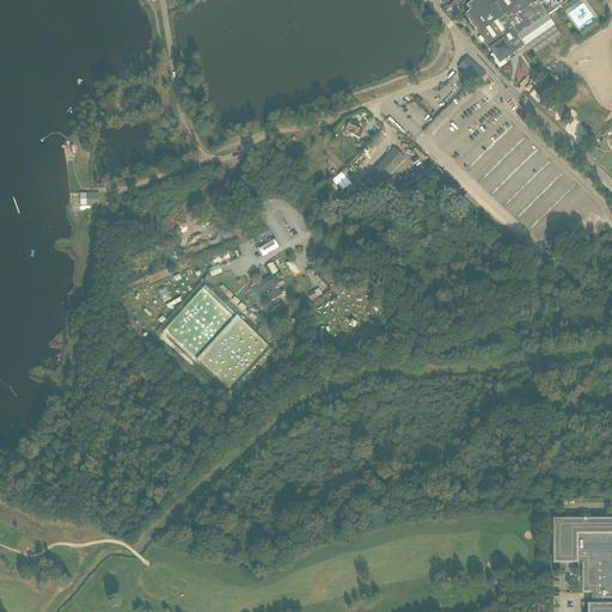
[(453,0),(456,1),(450,7),(448,6),(445,8),(447,12),(451,10),(456,14),(458,12),(461,8),(459,6),(461,5),(460,4),(464,0),(453,0)]
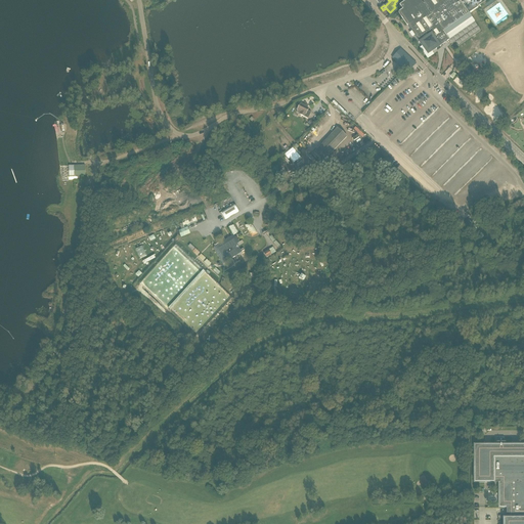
[(402,9),(398,12),(412,33),(428,55),(474,23),(469,14),(476,9),(478,8),(477,7),(487,0),(407,0),(405,2),(399,5),(402,9)]
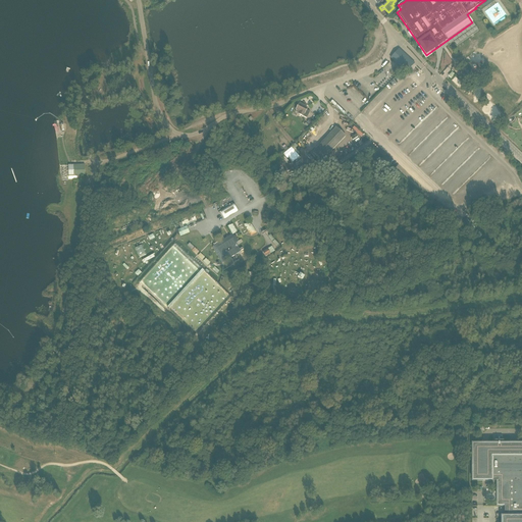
[(415,64),(412,61),(400,49),(390,58),(393,59),(399,65),(406,72),(415,64)]
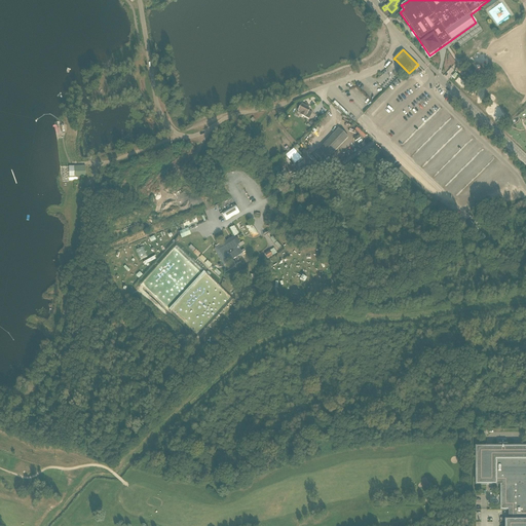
[(458,67),(455,70),(462,77),(465,73),(458,67)]
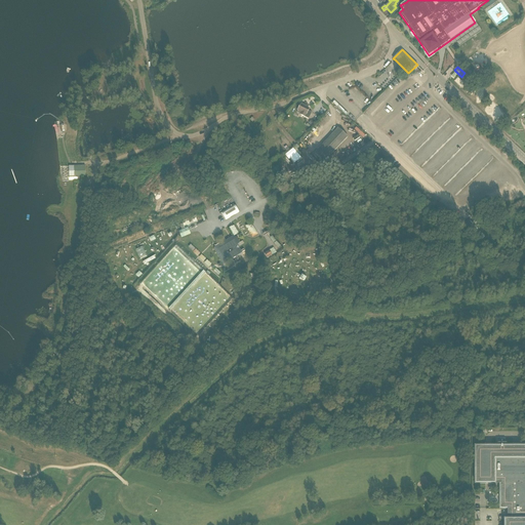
[(457,78),(454,81),(461,87),(465,84),(457,78)]
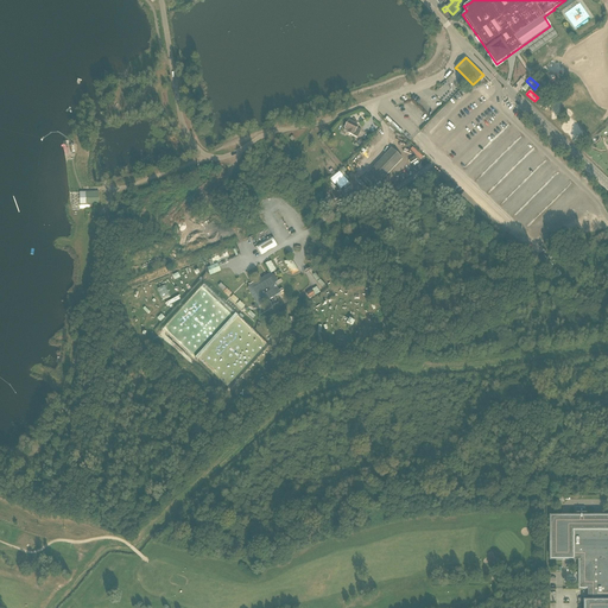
[(597,118),(589,126),(594,131),(602,122),(597,118)]
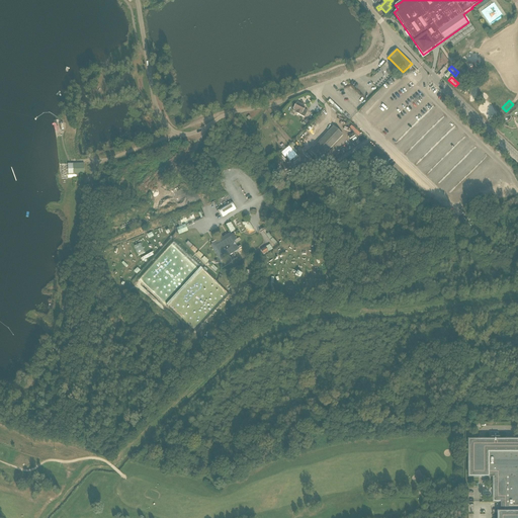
[(308,111),(305,110),(306,108),(304,107),(305,105),(297,102),(296,104),(293,109),(296,111),(295,113),(305,118),(308,111)]
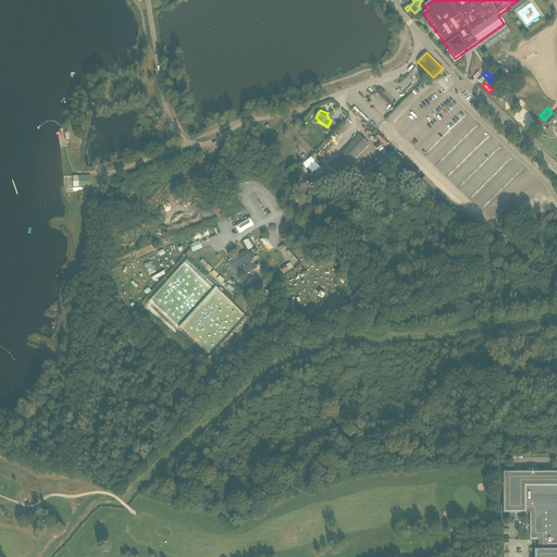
[(359,111),(357,113),(367,122),(369,121),(359,111)]
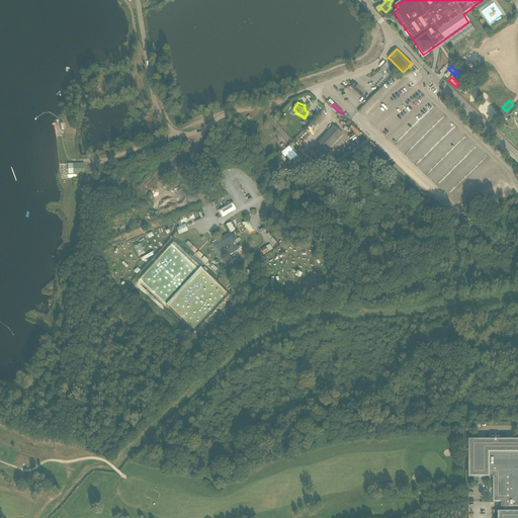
[(351,125),(349,127),(358,136),(359,134),(351,125)]
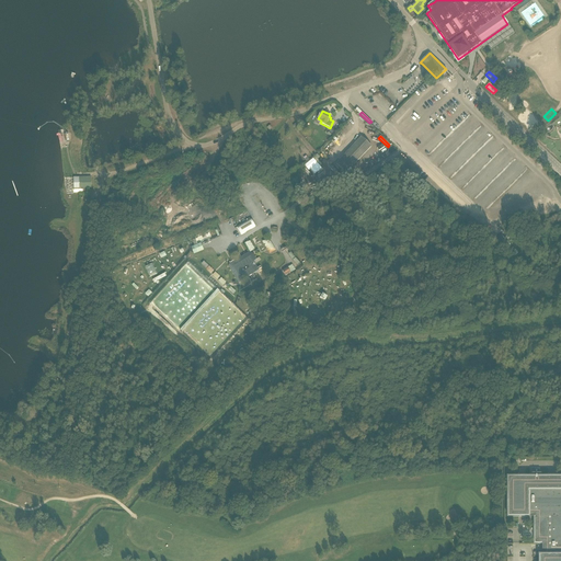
[(342,158),(335,164),(346,174),(371,147),(362,137),(342,158)]
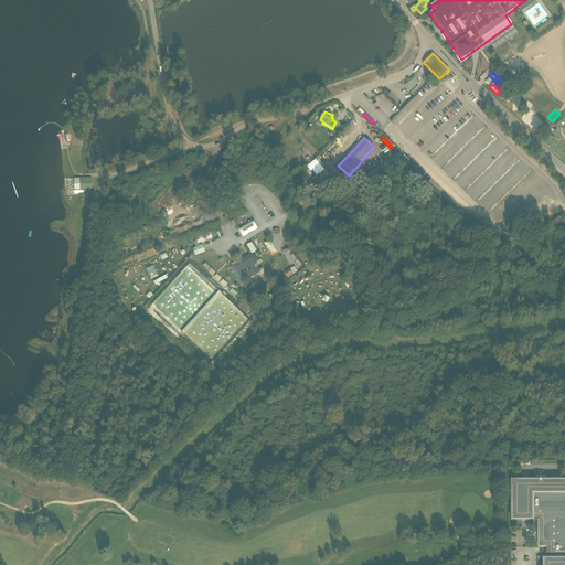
[(81,190),(83,190),(83,194),(85,194),(85,190),(92,190),(92,179),(84,179),(84,181),(80,181),(81,190)]
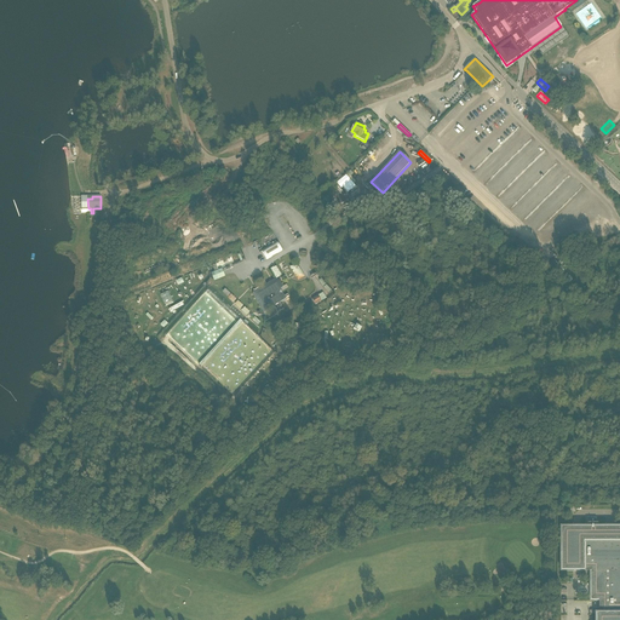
[(267,260),(282,251),(277,242),(262,252),(267,260)]
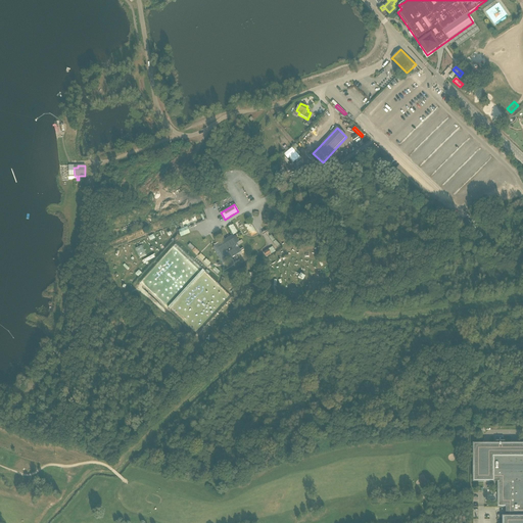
[(249,223),(245,226),(251,236),(256,233),(249,223)]
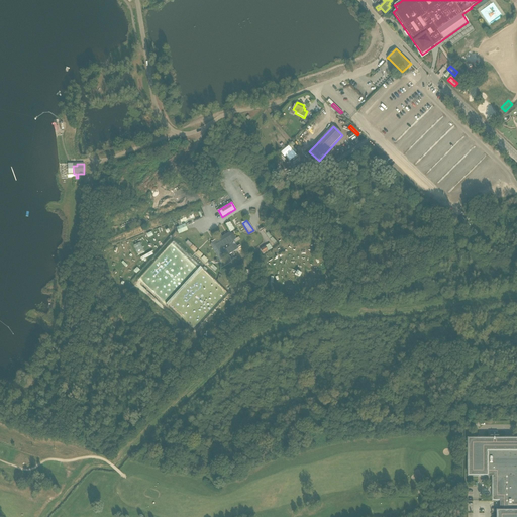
[(230,222),(225,224),(230,232),(234,229),(230,222)]
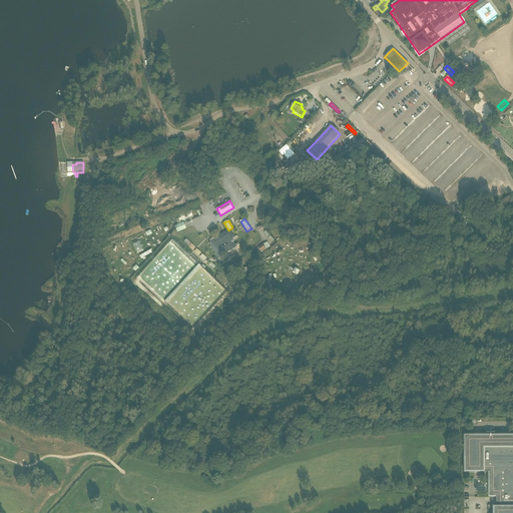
[(174,226),(176,232),(185,228),(184,226),(183,223),(183,222),(180,223),(174,226)]
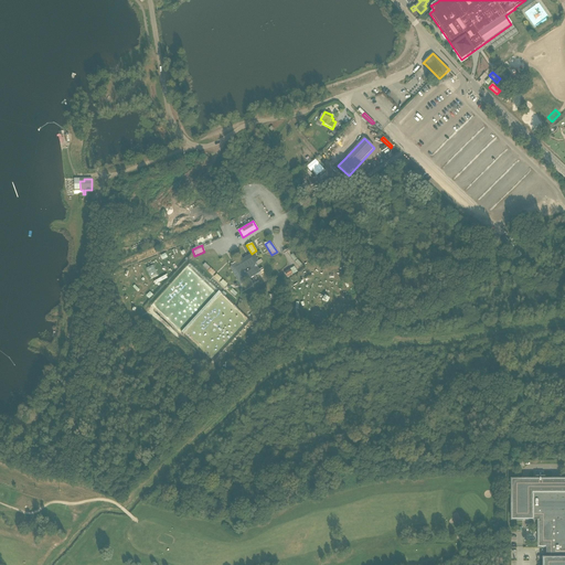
[(241,285),(244,283),(235,269),(252,258),(255,264),(257,263),(258,262),(255,256),(249,254),(232,265),(231,267),(230,268),(231,270),(241,285)]
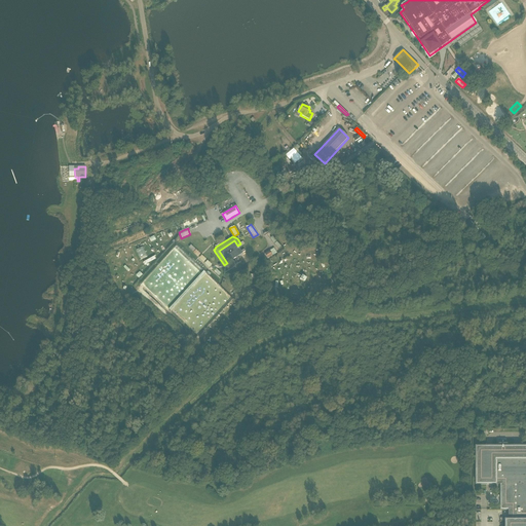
[(237,246),(234,240),(219,251),(227,263),(232,260),(235,266),(237,265),(240,262),(237,257),(239,256),(242,254),(246,252),(243,250),(241,252),(239,248),(245,245),(242,242),(240,243),(239,245),(237,246)]
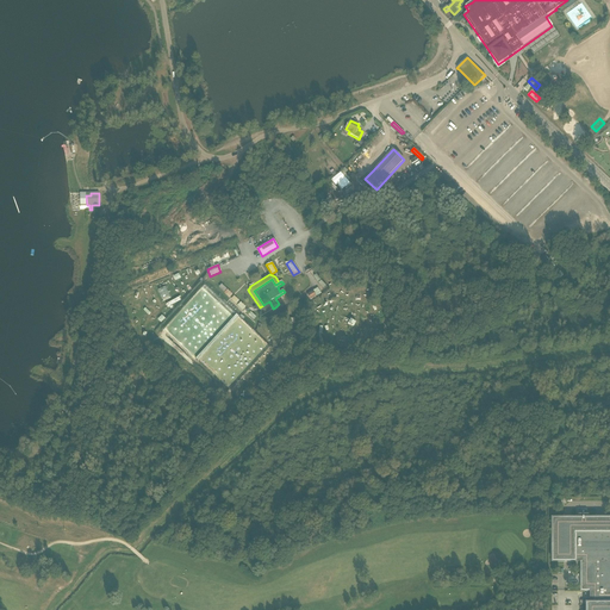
[(166,287),(159,290),(163,302),(170,298),(166,287)]
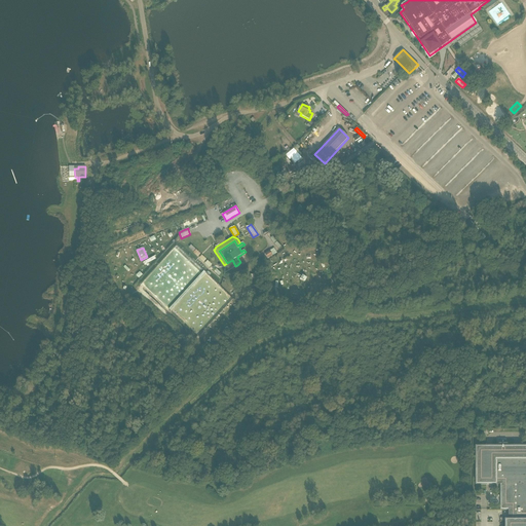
[(272,255),(270,252),(269,251),(264,255),(267,259),(273,256),(272,255)]
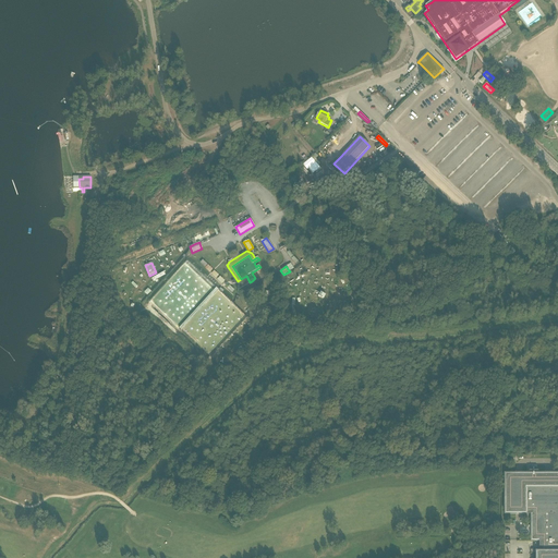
[(181,330),(218,290),(221,293),(223,291),(219,287),(217,288),(216,288),(179,328),(181,330)]
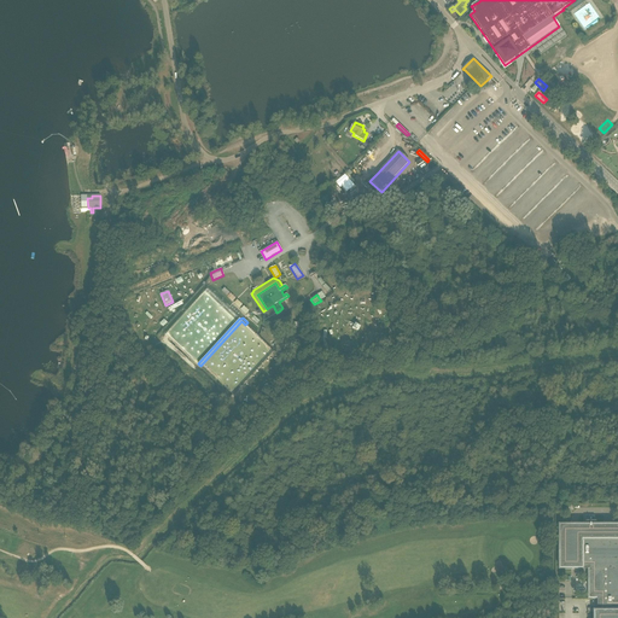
[(617,617),(617,526),(596,526),(596,522),(586,523),(586,526),(559,526),(559,570),(589,570),(589,599),(598,599),(598,612),(594,612),(594,617),(617,617)]
